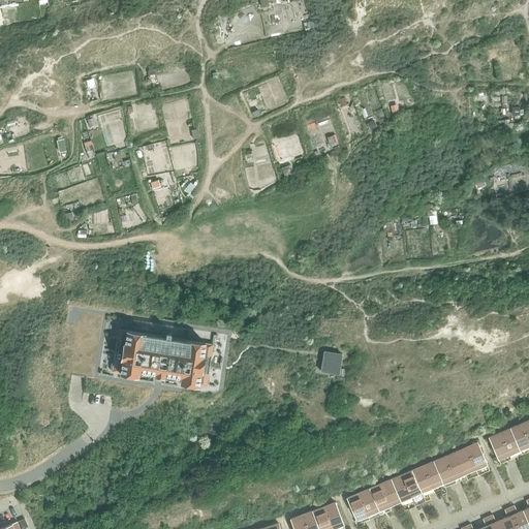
[(312,21),(304,23),(306,33),(314,31),(312,21)]
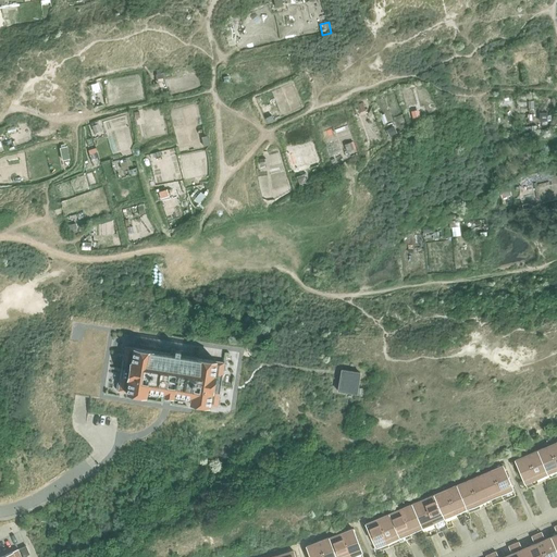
[(93,85),(90,85),(93,94),(95,93),(100,91),(97,83),(93,85)]
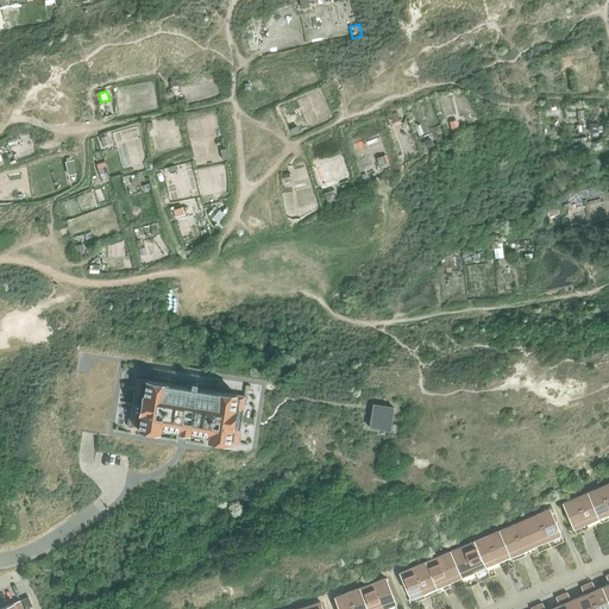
[(396,112),(389,114),(391,123),(399,120),(396,112)]
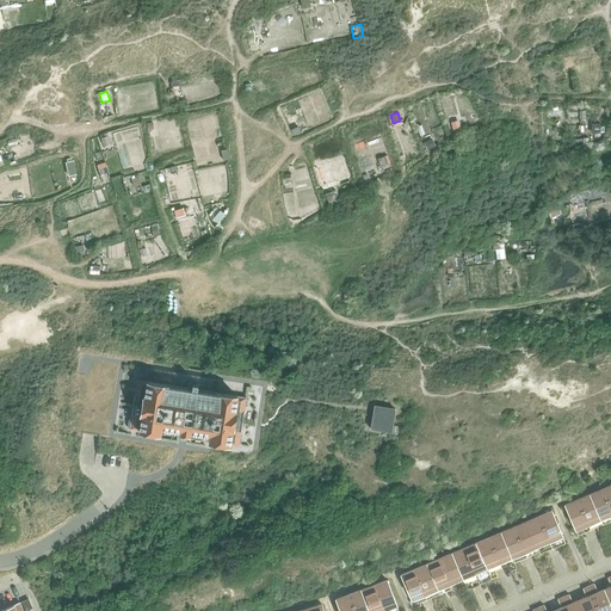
[(600,123),(591,124),(591,134),(594,134),(594,136),(600,136),(600,134),(602,134),(602,124),(600,124),(600,123)]
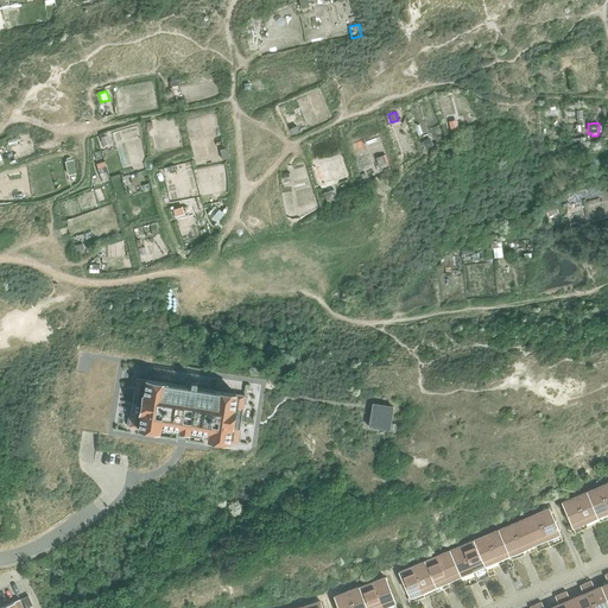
[(108,134),(100,137),(103,144),(111,141),(108,134)]
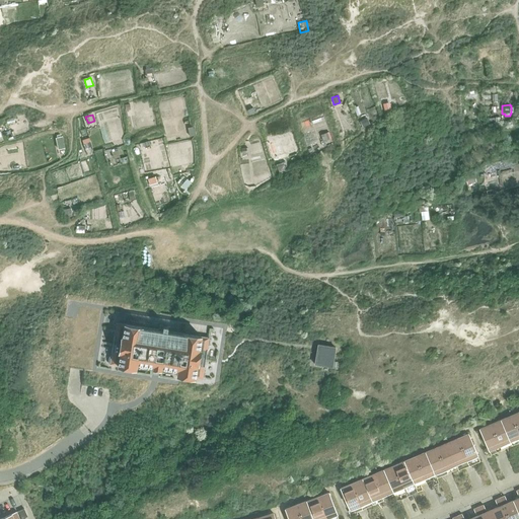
[(367,119),(360,122),(362,127),(369,124),(367,119)]
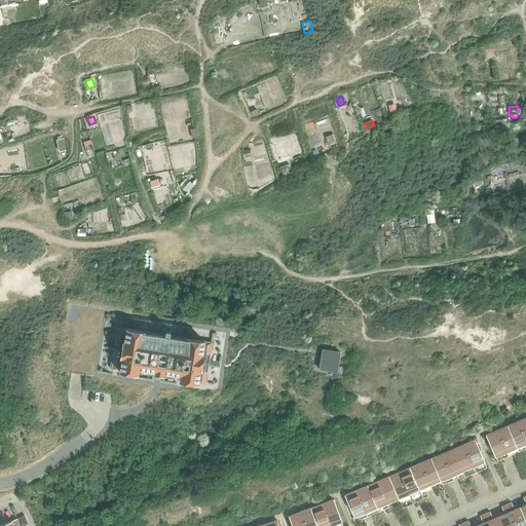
[(331,135),(325,137),(327,143),(333,141),(331,135)]
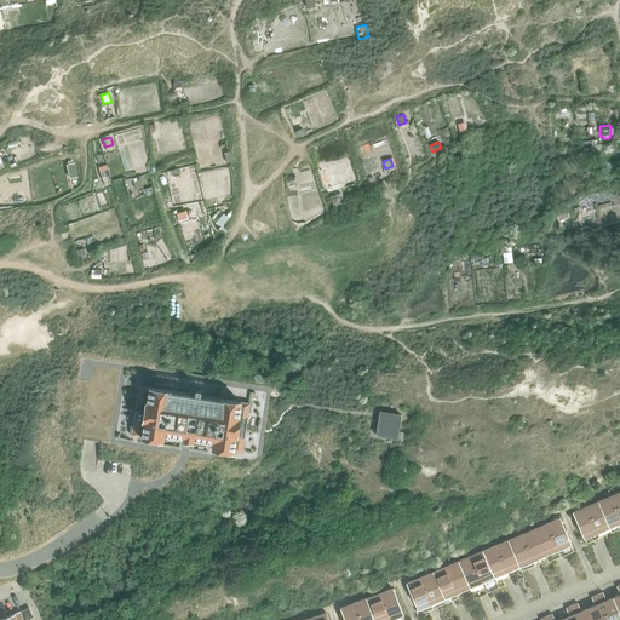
[(336,195),(329,197),(332,206),(339,204),(338,201),(336,195)]
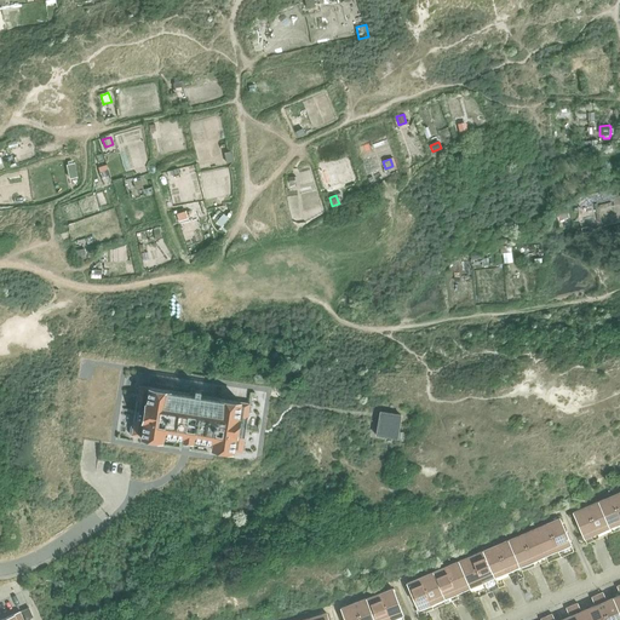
[(566,208),(556,211),(558,219),(568,217),(566,208)]
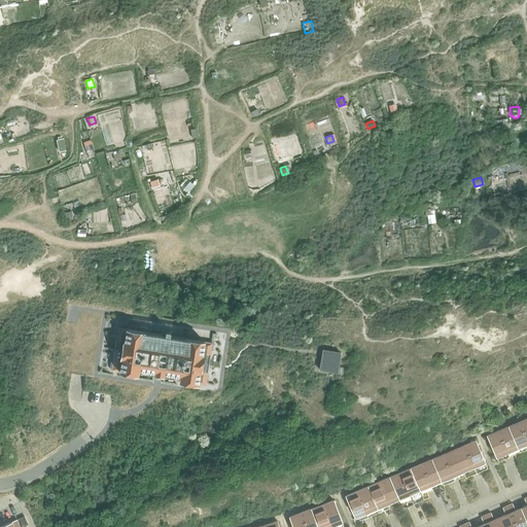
[(189,181),(183,187),(188,192),(195,185),(189,181)]
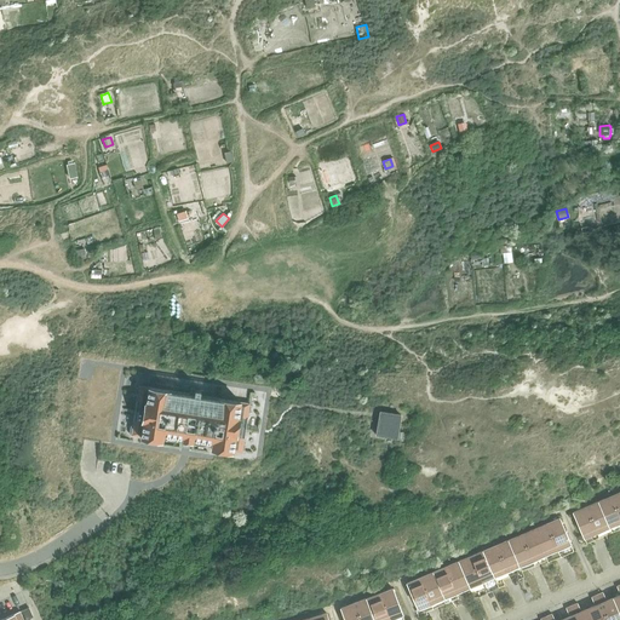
[(191,441),(193,438),(211,442),(211,448),(233,451),(233,452),(242,453),(242,451),(244,452),(245,443),(244,443),(247,413),(250,413),(251,406),(250,405),(250,403),(240,402),(199,396),(200,389),(190,388),(189,394),(148,388),(138,385),(138,388),(136,388),(135,395),(137,395),(132,426),(131,425),(130,434),(131,434),(131,435),(141,437),(141,436),(162,440),(162,434),(182,437),(182,440),(183,440),(182,446),(189,447),(190,441),(191,441)]
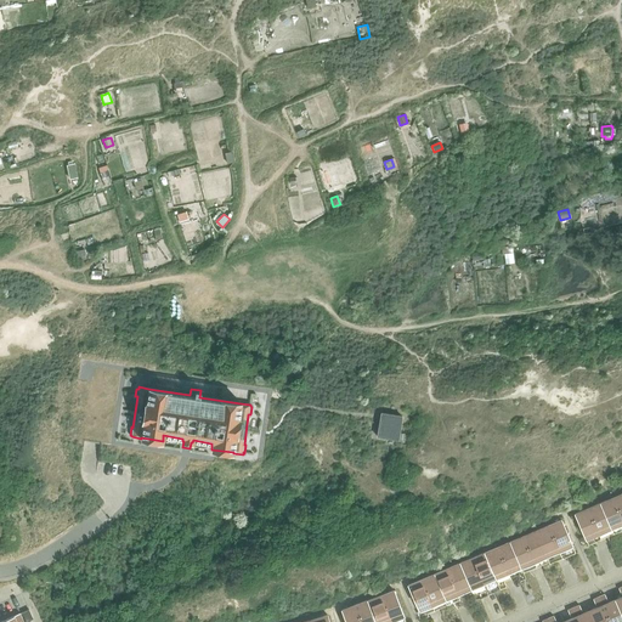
[(377,436),(397,440),(401,423),(402,417),(380,413),(377,436)]
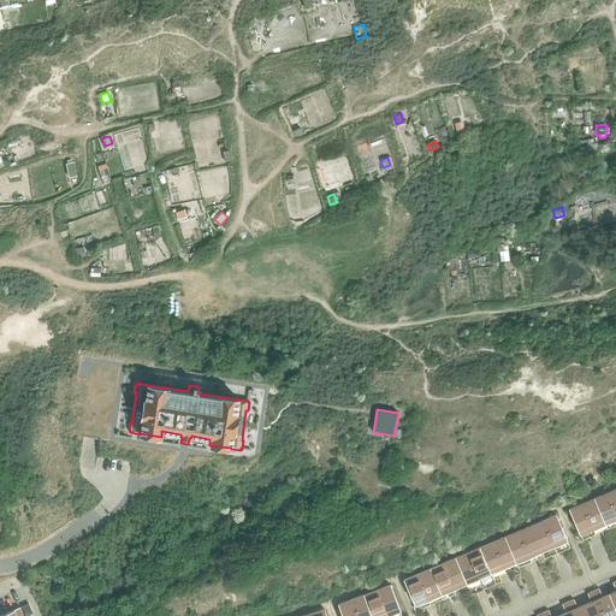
[(615,514),(606,492),(594,498),(605,523),(615,519),(615,514)]
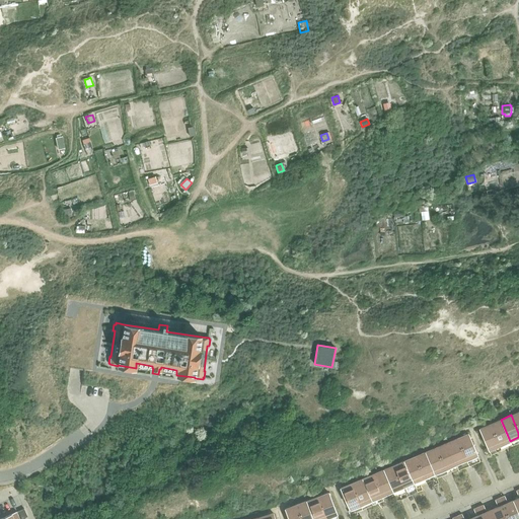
[(501,420),(490,424),(499,446),(510,441),(501,420)]
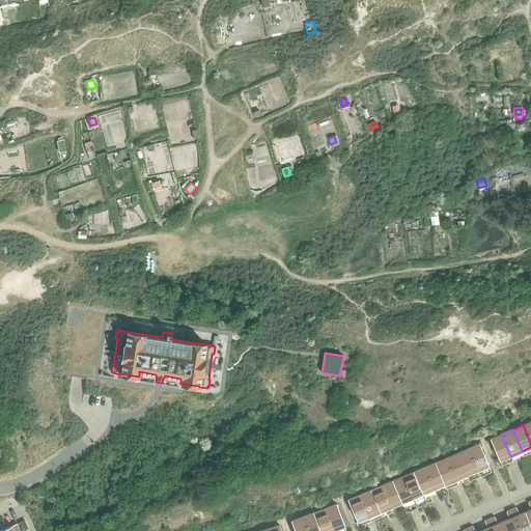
[(510,456),(501,434),(491,439),(500,460),(510,456)]
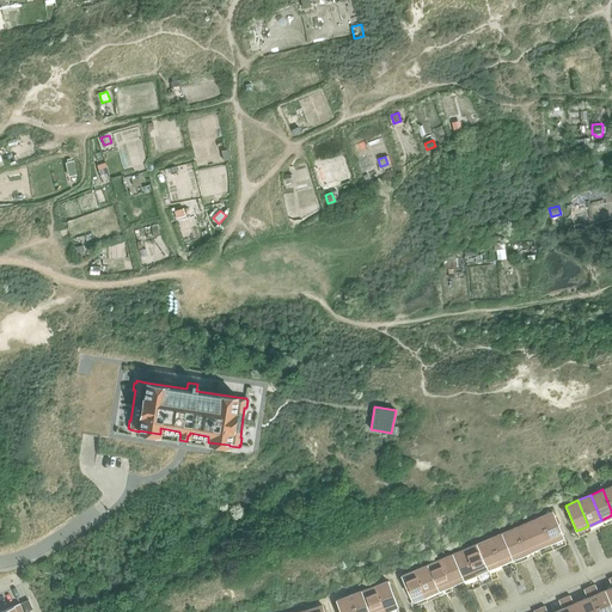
[(551,512),(539,516),(550,543),(563,537),(551,512)]
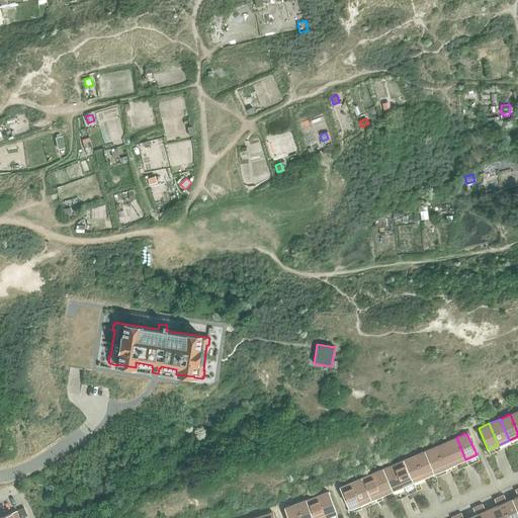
[(456,437),(445,442),(455,463),(465,459),(456,437)]
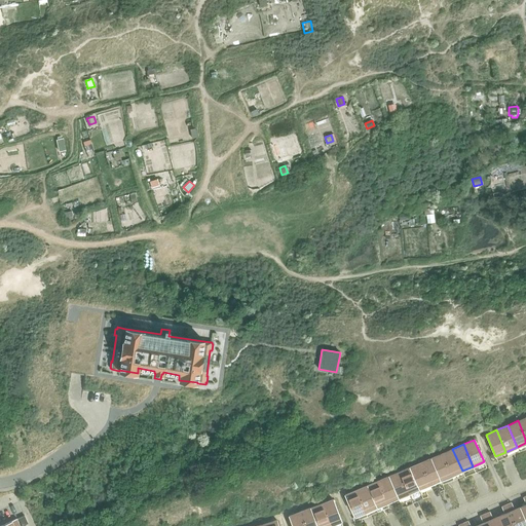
[(452,449),(442,453),(451,476),(462,471),(452,449)]
